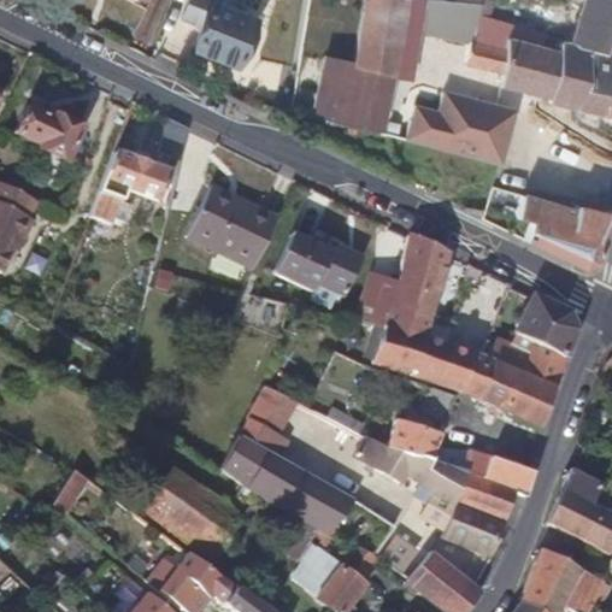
[(192,0),(186,16),(205,24),(196,46),(239,63),(257,18),(243,13),(213,3),(215,0),(192,0)]
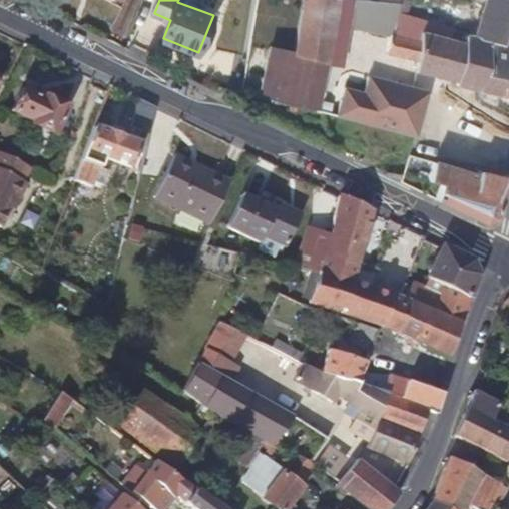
[(178,0),(177,2),(202,11),(207,0),(178,0)]
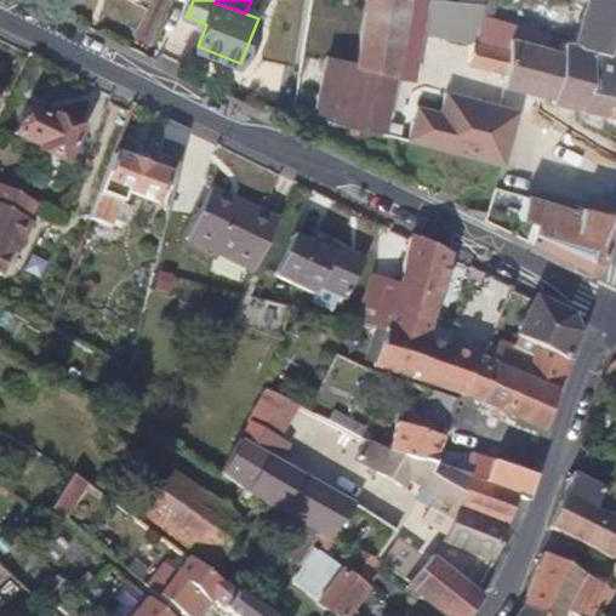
[(398,72),(409,0),(369,0),(359,61),(398,72)]
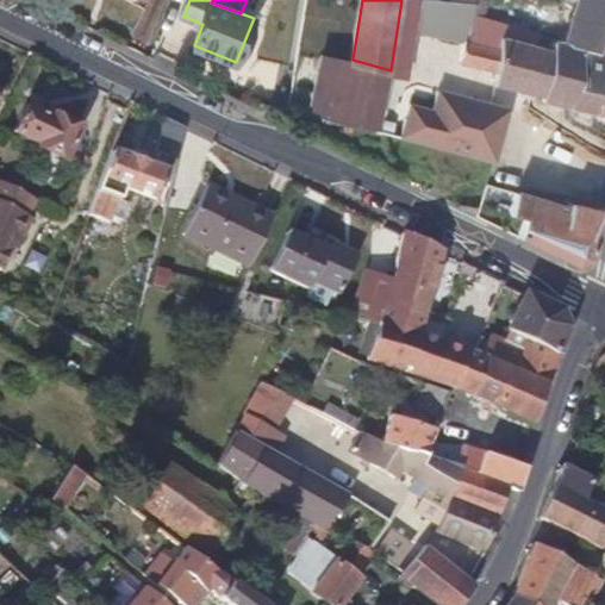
[(579,0),(573,25),(604,31),(604,0),(579,0)]
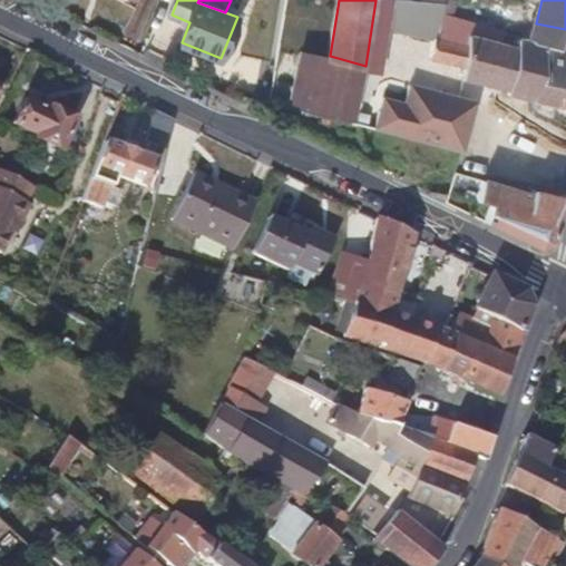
[(437,37),(441,15),(436,13),(431,36),(437,37)]
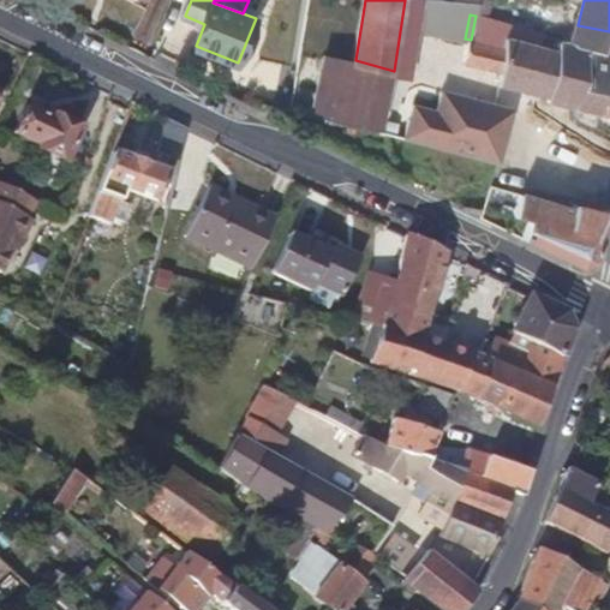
[(518,40),(520,27),(476,16),(471,40),(504,47),(506,36),(518,40)]
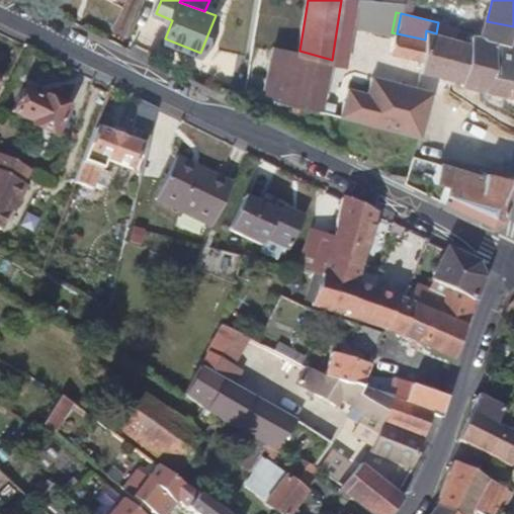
[(499,39),(510,43),(513,30),(513,26),(487,21),(484,35),(499,39)]
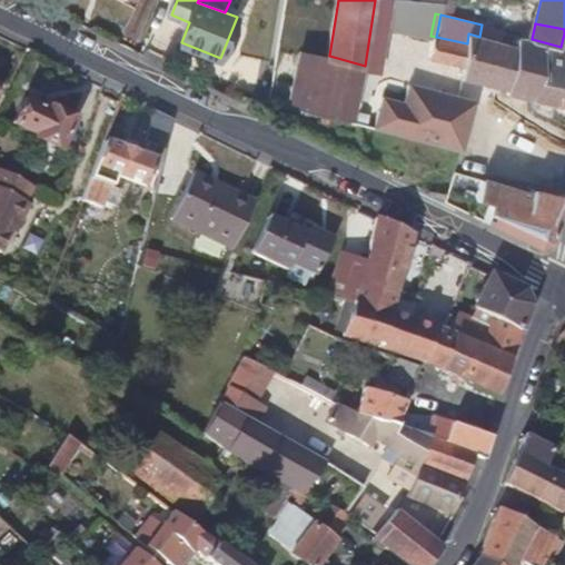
[(462,75),(507,87),(516,46),(479,37),(468,33),(467,43),(464,62),(462,75)]
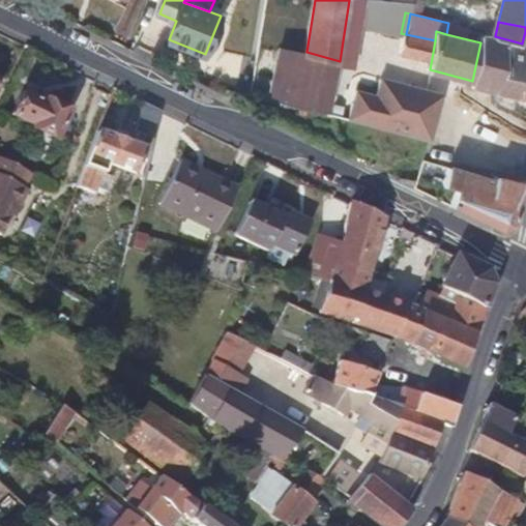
[(497,91),(510,40),(495,36),(484,33),(480,42),(472,81),(474,86),(497,91)]
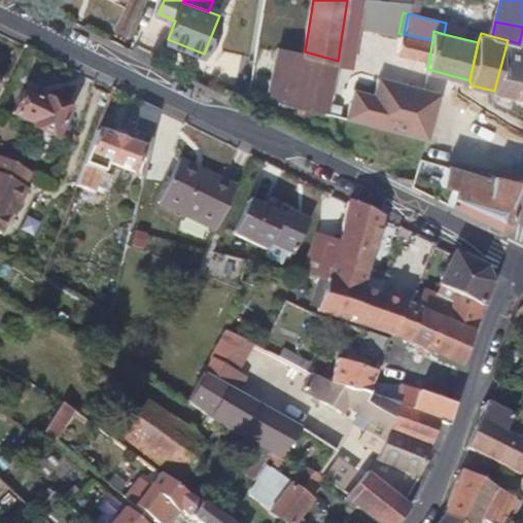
[(429,58),(432,40),(404,34),(401,51),(429,58)]
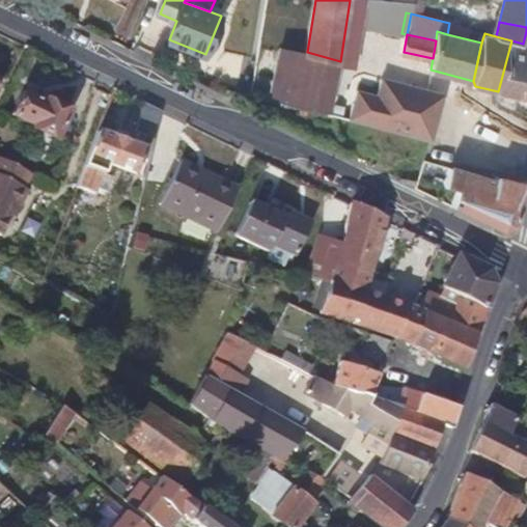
[(498,91),(519,96),(526,65),(526,44),(523,44),(511,40),(498,91)]
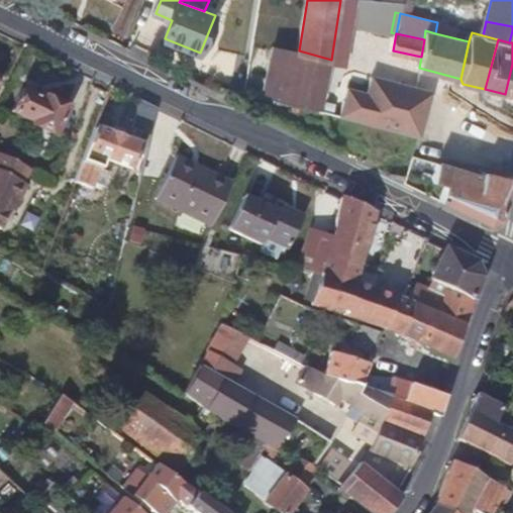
[(331,60),(299,50),(287,101),(334,112),(345,64),(331,60)]
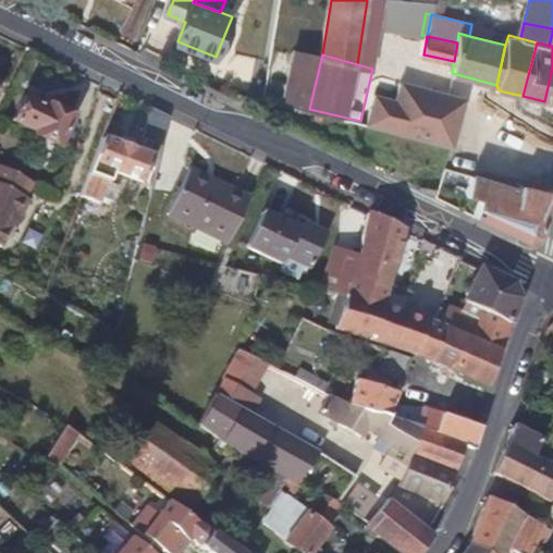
[(458,140),(469,89),(400,75),(397,90),(376,86),(368,122),(458,140)]
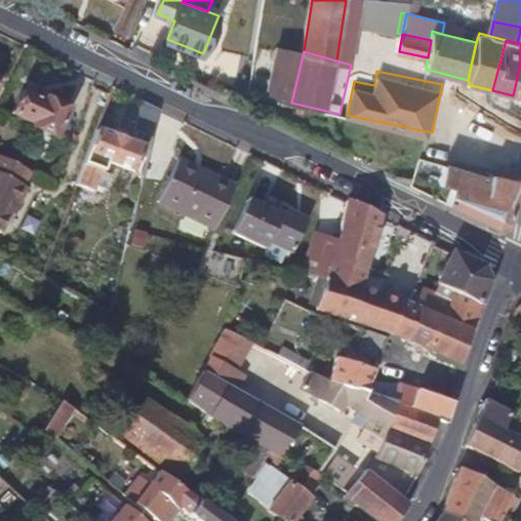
[(45,98),(23,88),(11,111),(35,122),(33,124),(55,134),(69,107),(65,105),(66,101),(53,94),(51,97),(47,96),(45,98)]
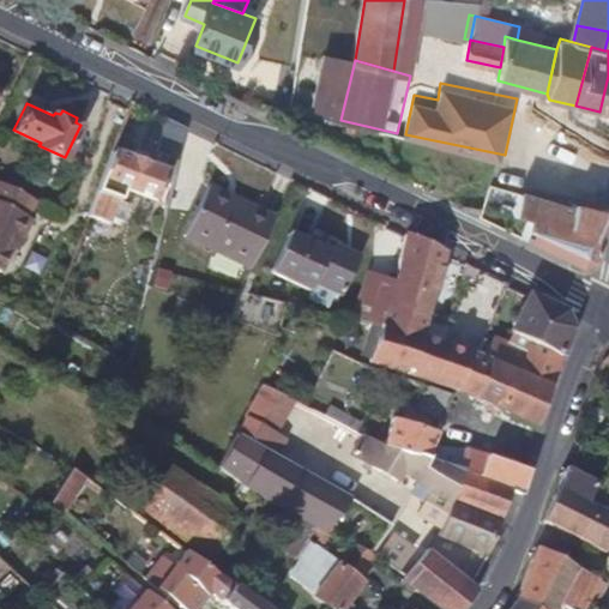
[(180,158),(187,126),(168,116),(160,149),(180,158)]
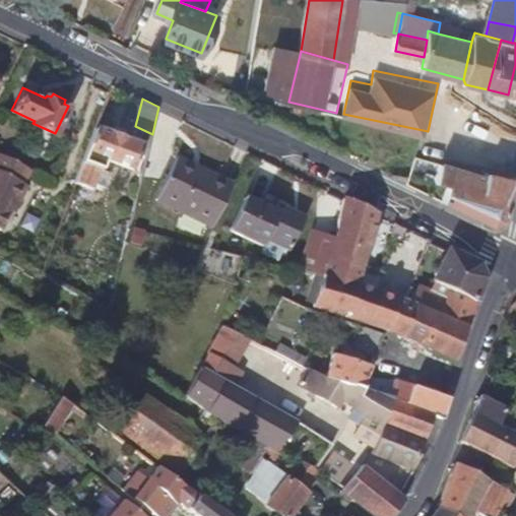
[(132,169),(141,144),(98,128),(77,182),(93,189),(101,169),(105,170),(108,159),(132,169)]
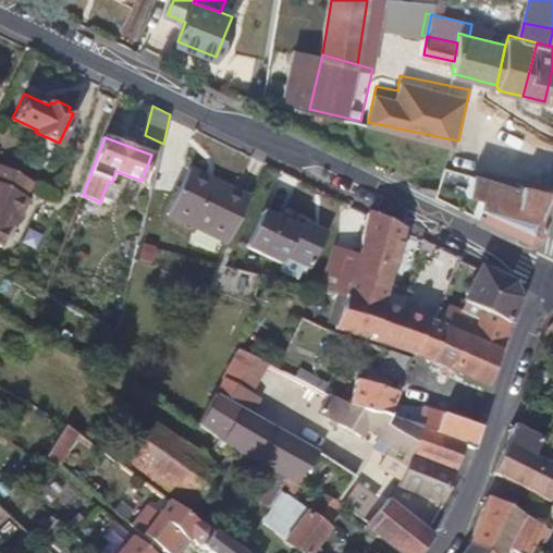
[(36,182),(0,164),(0,246),(3,248),(19,219),(24,221),(33,201),(28,199),(36,182)]
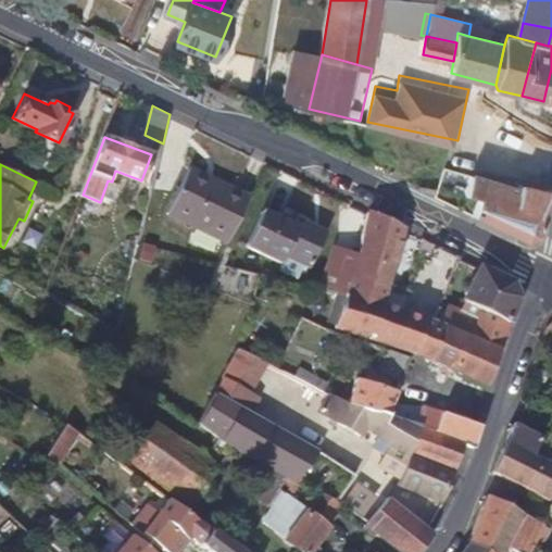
[(188,168),(170,213),(224,236),(242,192),(236,188),(188,168)]
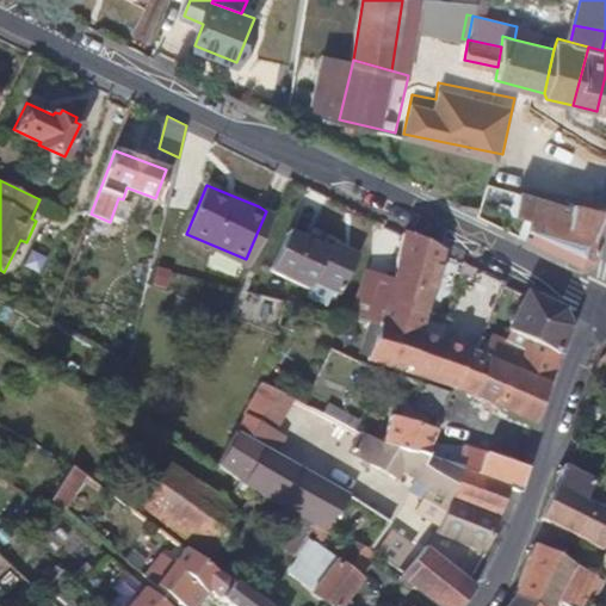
[(570,201),(568,205),(519,192),(514,210),(526,212),(520,234),(577,261),(595,255),(605,209),(570,201)]
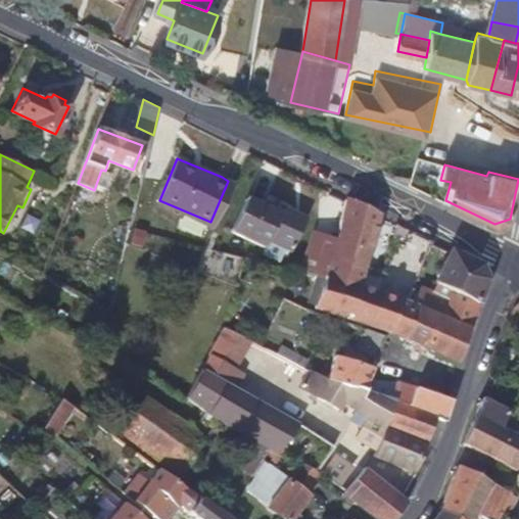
[(228,181),(210,222),(218,224),(236,184),(228,181)]
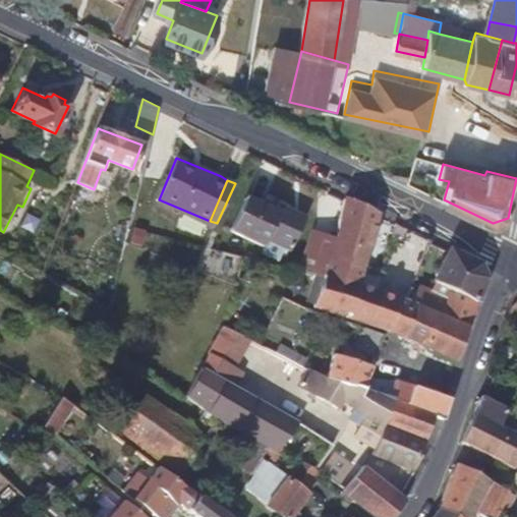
[(336,248),(327,273),(357,282),(357,281),(359,281),(362,279),(366,265),(374,267),(386,228),(377,224),(380,214),(346,196),(345,196),(338,240),(336,248)]
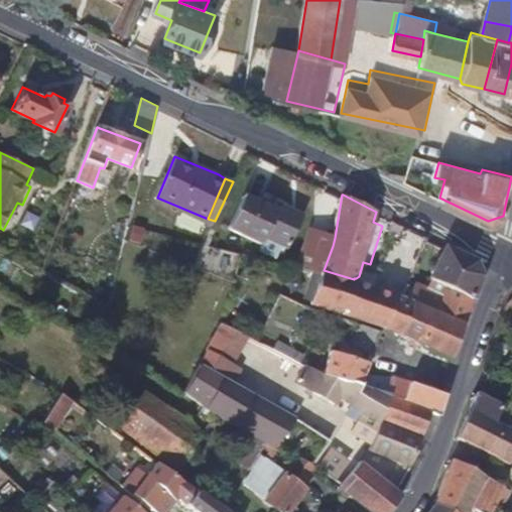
[(265,208),(262,206),(244,198),(231,228),(265,242),(268,237),(291,247),(304,217),(280,207),(277,214),(265,208)]
